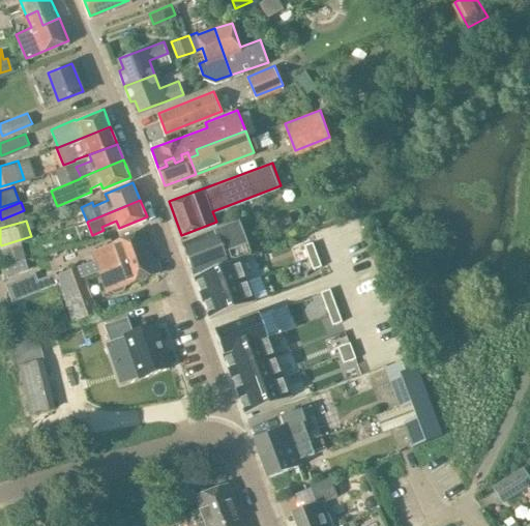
[(182,241),(195,272),(251,252),(238,221),(182,241)]
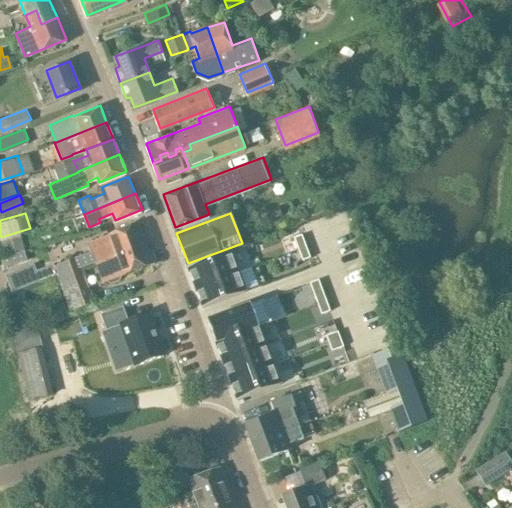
[(94,260),(145,241),(138,221),(87,240),(94,260)]
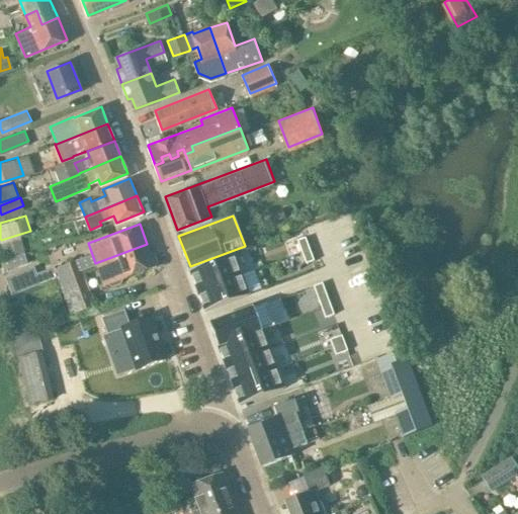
[(17,235),(1,240),(5,255),(22,249),(17,235)]
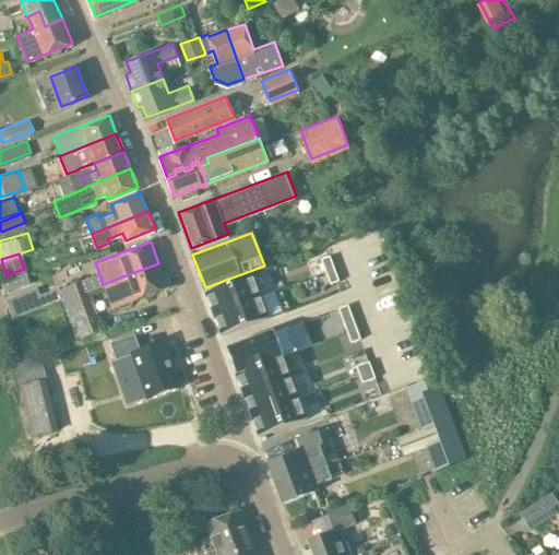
[(334,267),(330,254),(321,257),(325,269),(334,267)]
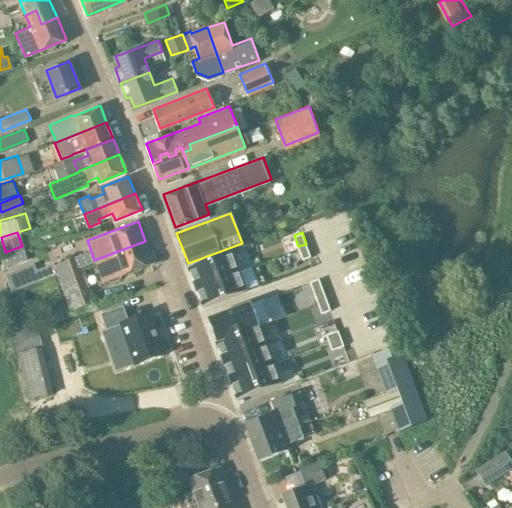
[(145,241),(94,260),(102,281),(107,279),(112,281),(120,278),(122,274),(126,272),(126,271),(153,261),(145,241)]
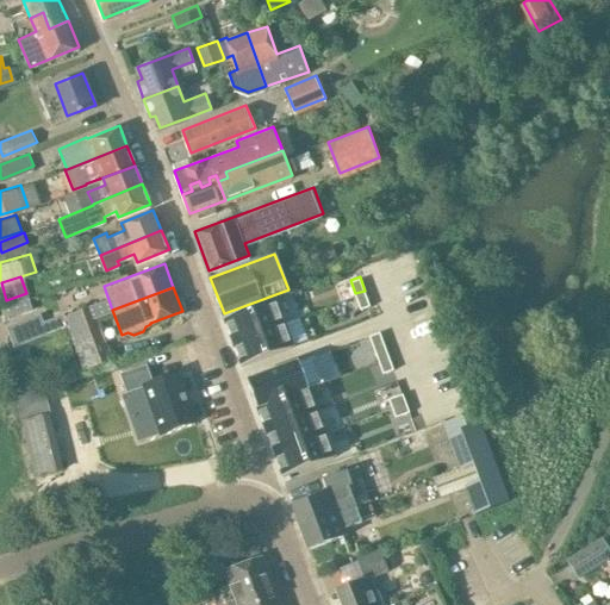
[(355,293),(361,306),(369,304),(365,291),(355,293)]
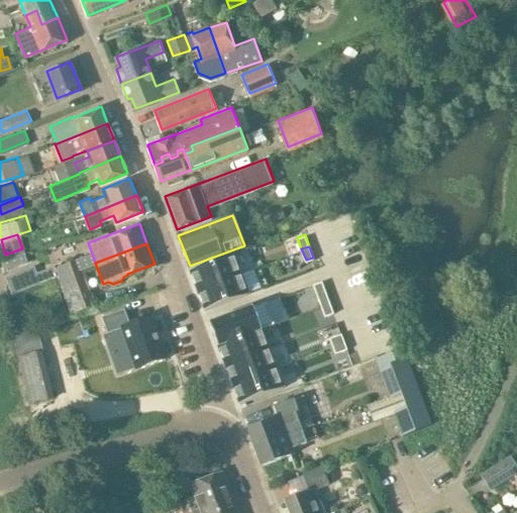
[(191,267),(190,267),(197,287),(242,270),(235,250),(191,267)]
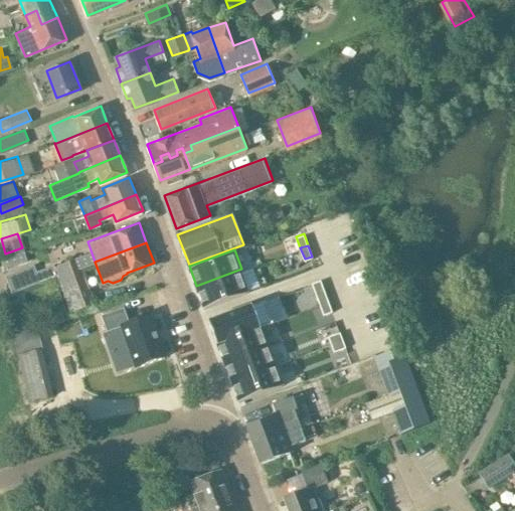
[(27,260),(24,250),(1,258),(3,267),(27,260)]
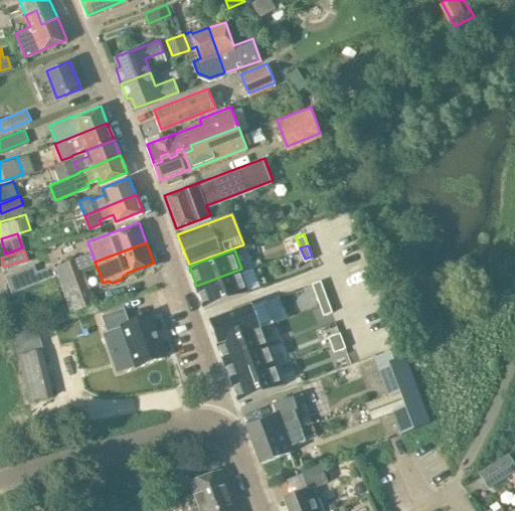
[(55,264),(59,274),(80,266),(76,256),(55,264)]
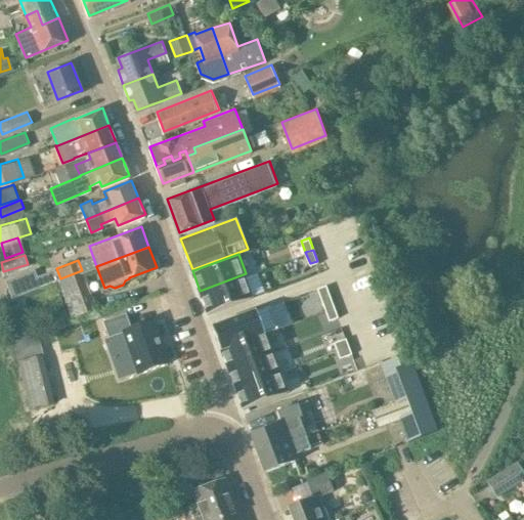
[(82,270),(60,278),(60,279),(75,316),(96,308),(82,270)]
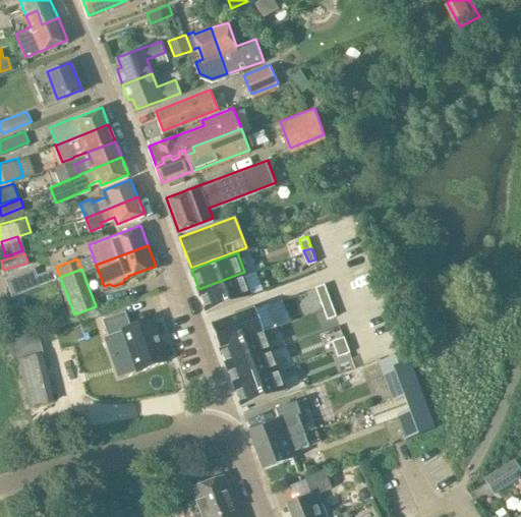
[(244,272),(198,289),(207,308),(206,308),(206,309),(252,292),(252,291),(251,291),(244,272)]
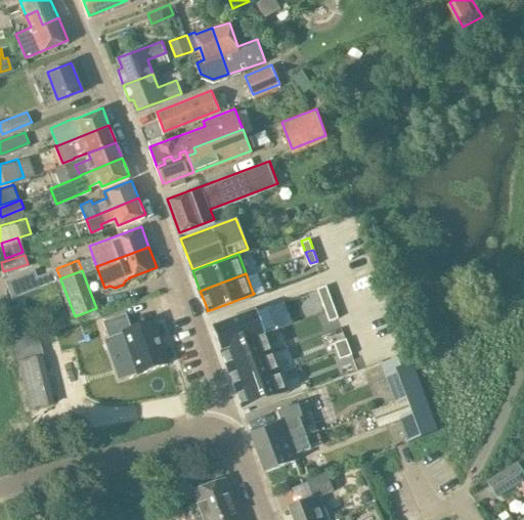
[(321,298),(330,295),(325,284),(317,287),(321,298)]
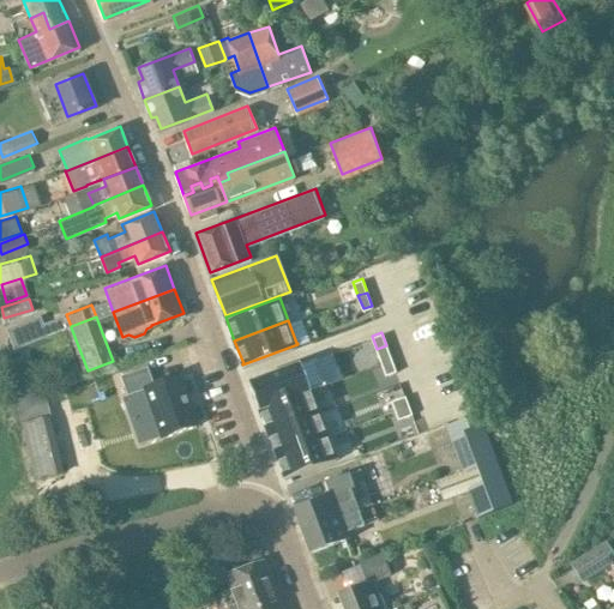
[(380,361),(391,357),(386,345),(377,349),(380,361)]
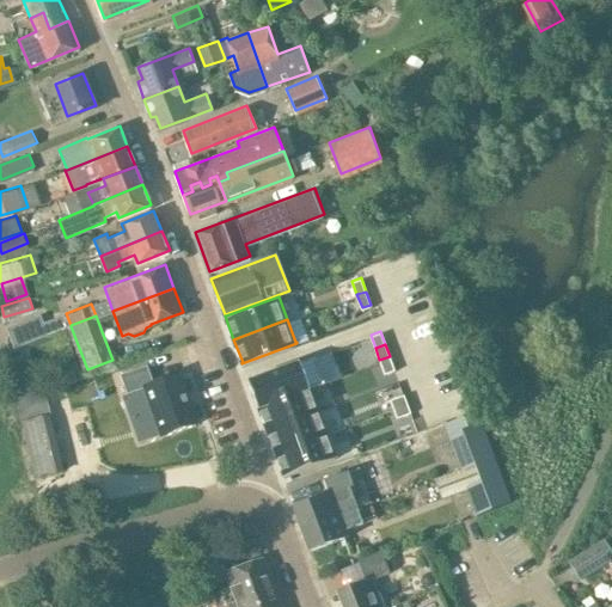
[(301,360),(249,379),(258,405),(259,405),(310,386),(311,386),(312,385),(312,386),(326,380),(317,355),(301,360)]
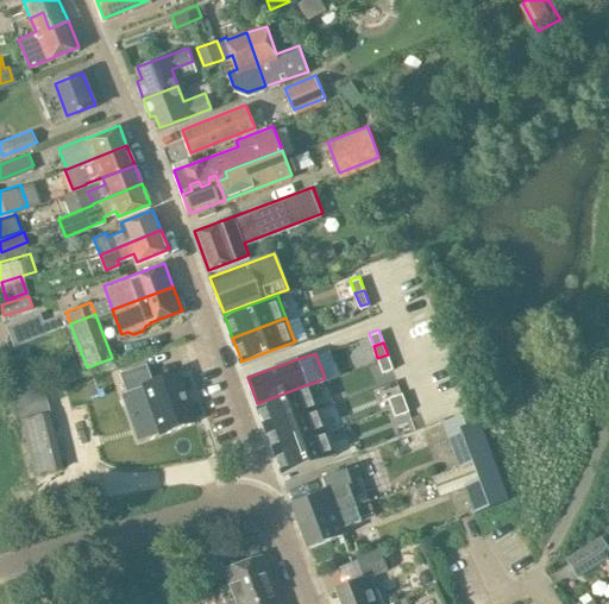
[(377,358),(382,371),(393,367),(388,354),(377,358)]
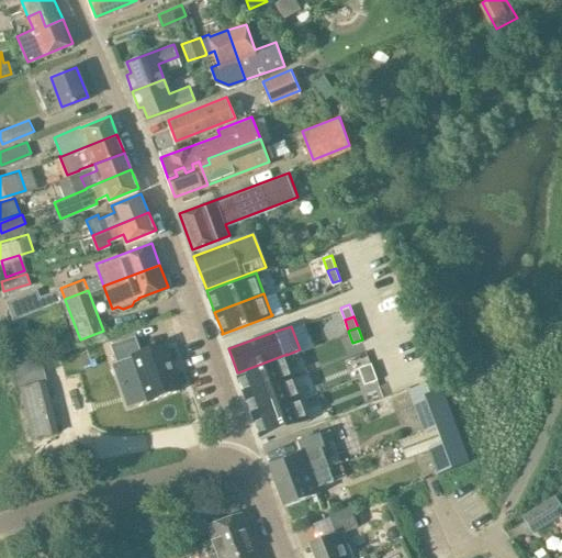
[(138,354),(154,398),(180,389),(187,387),(170,339),(147,347),(146,348),(141,332),(115,341),(121,357),(122,359),(138,354)]
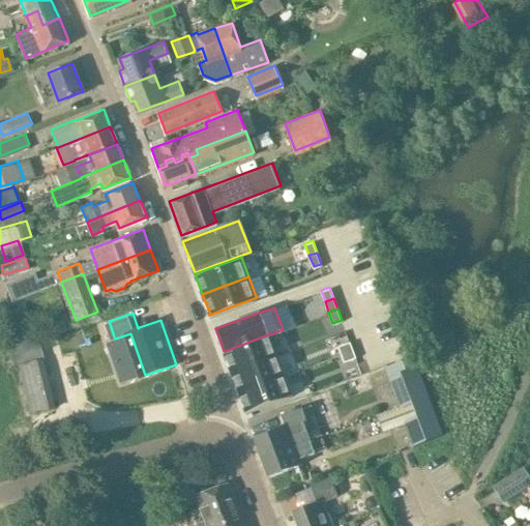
[(225,351),(224,351),(231,372),(277,354),(270,334),(270,333),(269,334),(268,334),(225,351)]
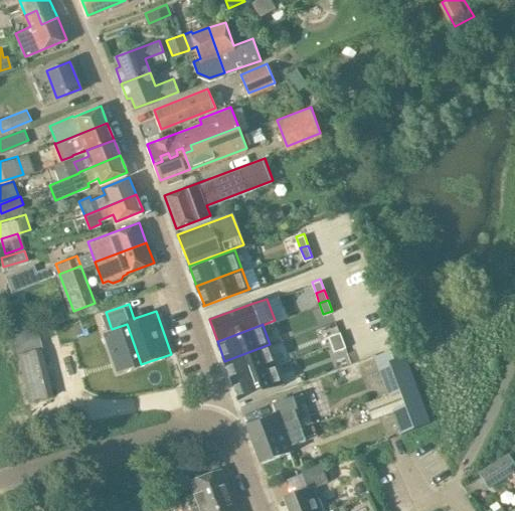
[(32,326),(13,331),(30,399),(49,395),(32,326)]
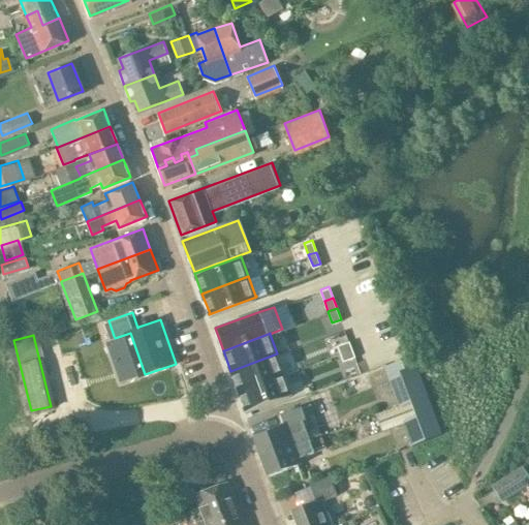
[(351,348),(348,340),(337,344),(340,352),(351,348)]
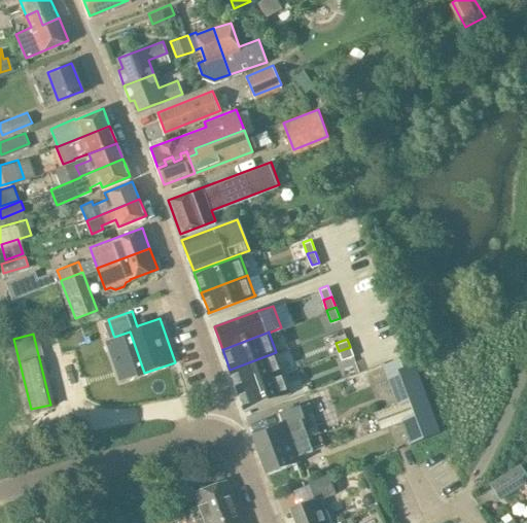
[(339,351),(342,358),(353,354),(350,347),(339,351)]
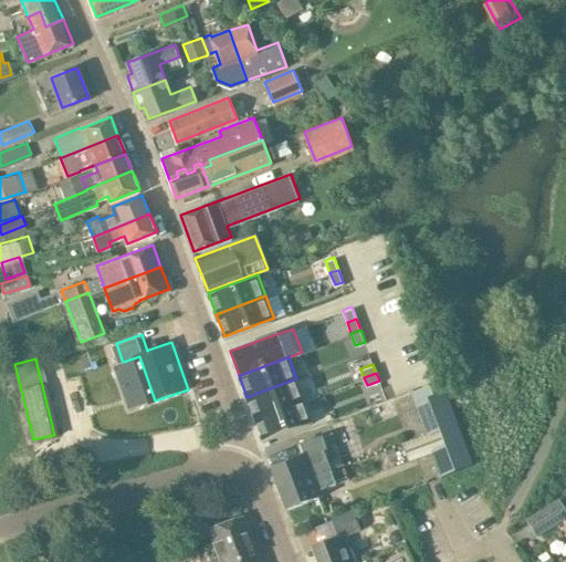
[(296,378),(247,397),(255,418),(305,401),(296,378)]
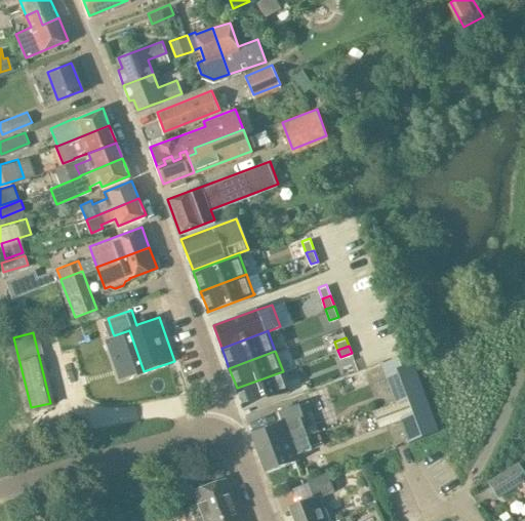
[(403,364),(386,371),(397,401),(409,396),(408,395),(422,390),(408,351),(407,351),(399,354),(403,364)]
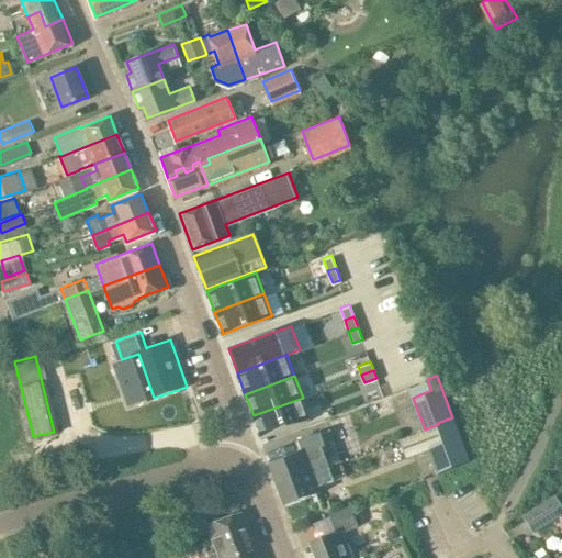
[(303,398),(254,415),(261,437),(261,438),(312,420),(311,419),(303,398)]
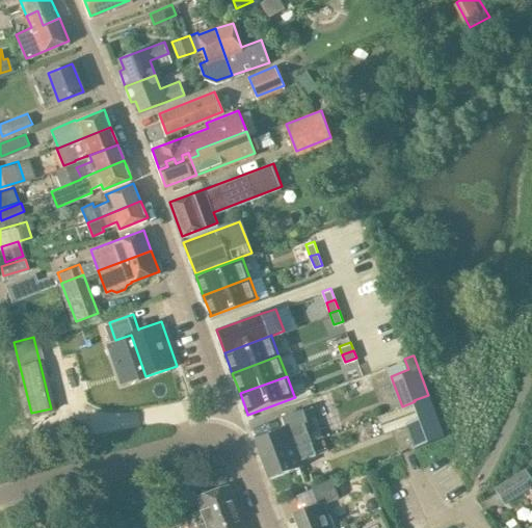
[(417,444),(443,434),(443,433),(428,395),(414,400),(415,401),(420,416),(407,421),(417,444)]
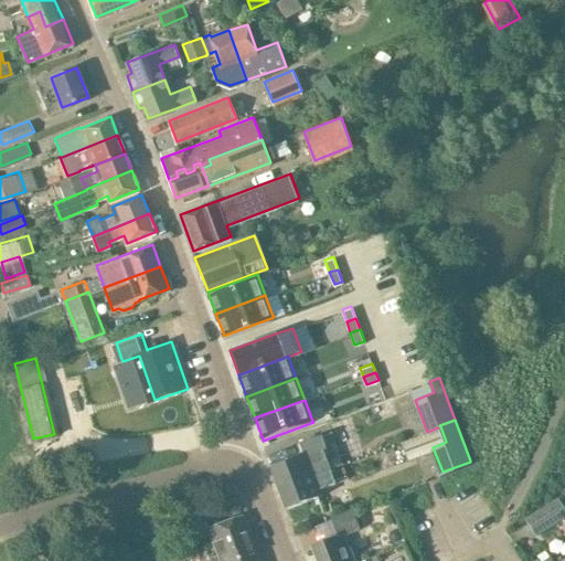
[(273,467),(280,486),(329,467),(322,448),(326,446),(320,433),(299,441),(305,455),(273,467)]
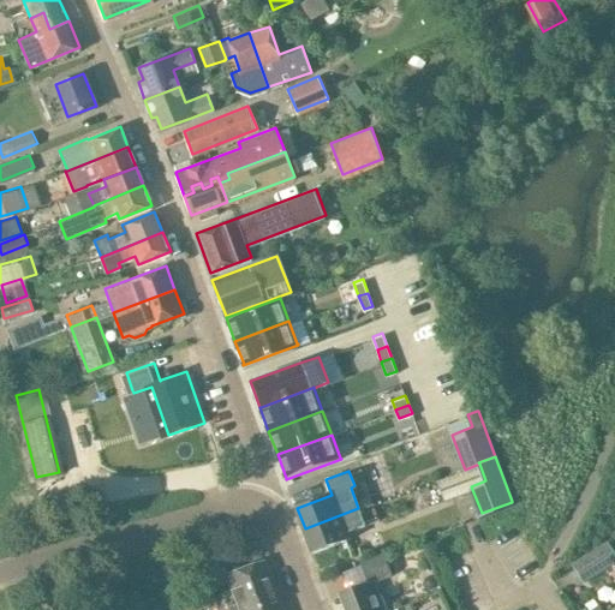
[(305,528),(312,549),(347,537),(345,530),(378,518),(372,502),(358,508),(305,528)]
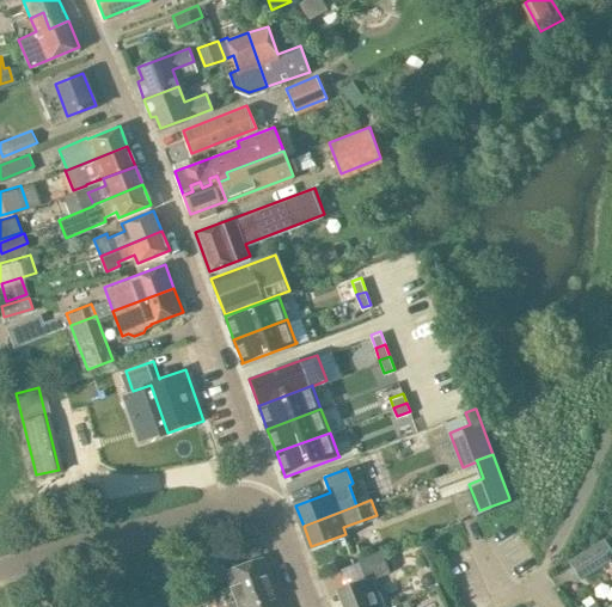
[(607,559),(611,556),(611,547),(605,537),(568,559),(579,576),(607,559)]
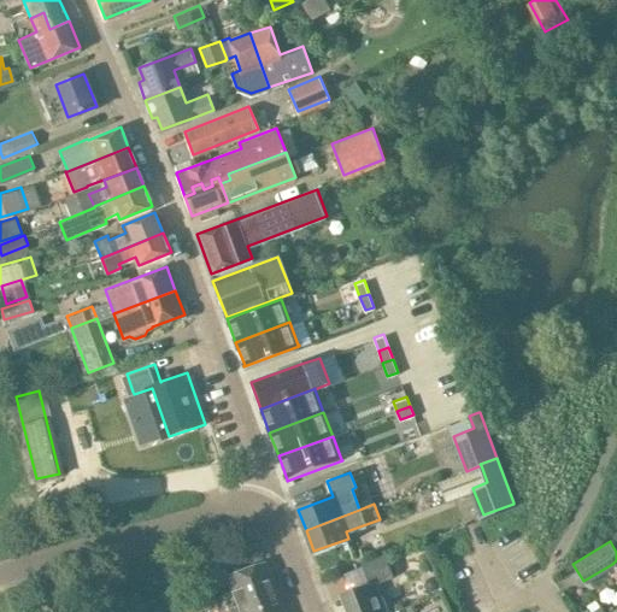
[(383,611),(386,611),(375,582),(392,575),(385,555),(362,564),(369,583),(340,594),(346,611),(383,611)]
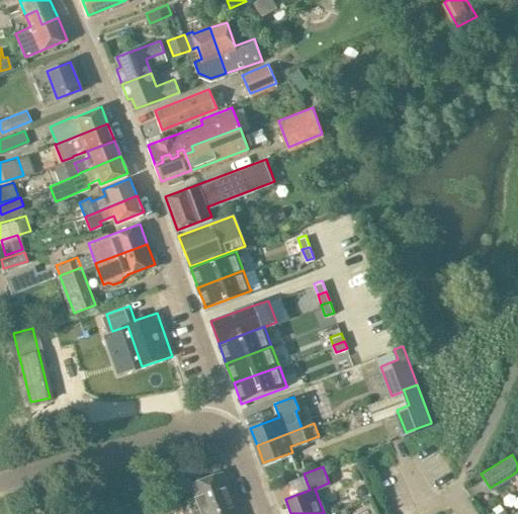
[(176,505),(179,513),(180,513),(231,495),(222,470),(191,483),(197,497),(176,505)]
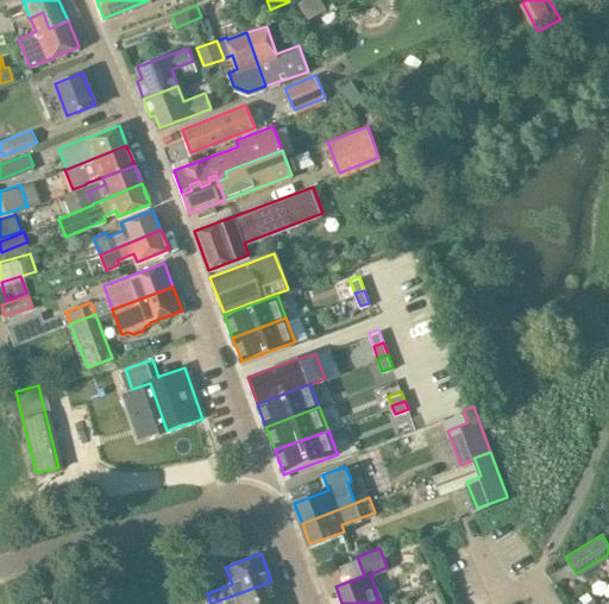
[(428,582),(432,577),(431,572),(426,568),(421,570),(418,574),(419,580),(424,583),(428,582)]
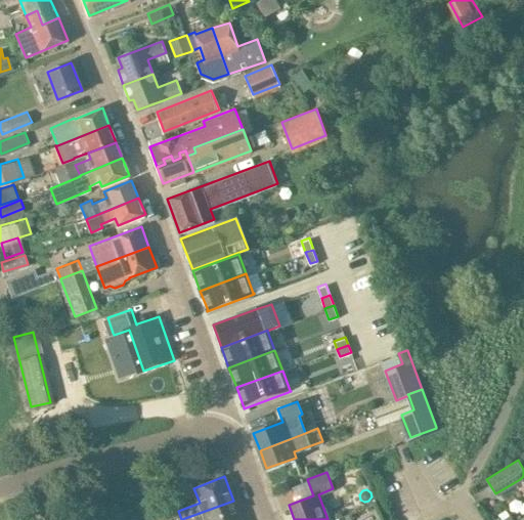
[(241,519),(233,501),(182,519),(199,519),(205,518),(205,519),(241,519)]
